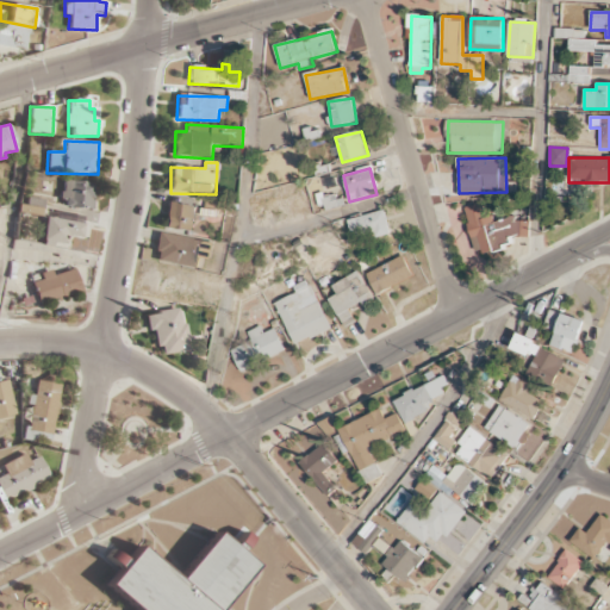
[(92,209),(93,182),(63,181),(62,207),(92,209)]
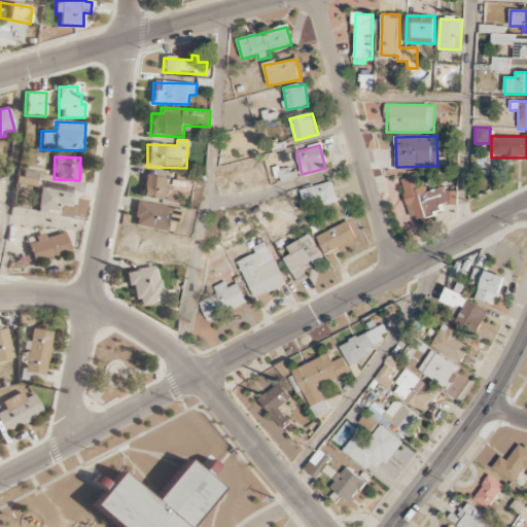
[(164,200),(167,178),(144,176),(141,197),(164,200)]
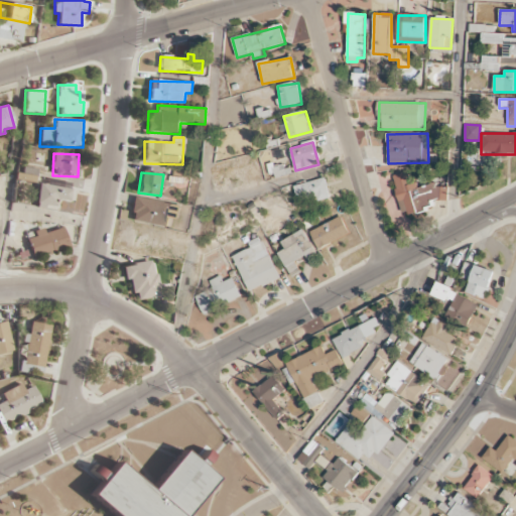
[(447,201),(447,187),(436,187),(435,183),(430,184),(411,184),(407,172),(392,176),(395,187),(395,191),(402,214),(418,214),(424,212),(424,206),(439,201),(447,201)]
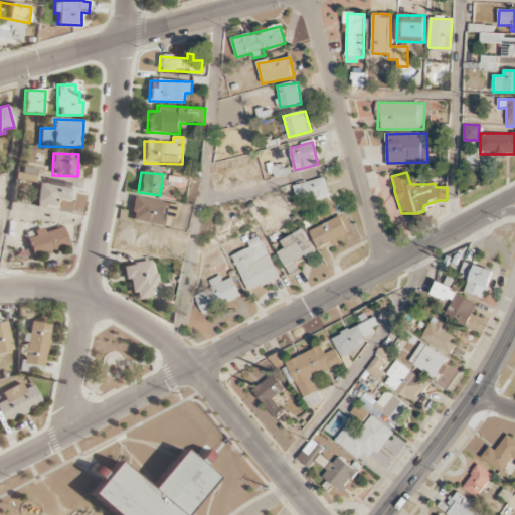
[(300,201),(316,197),(318,201),(331,198),(325,177),(296,186),(300,201)]
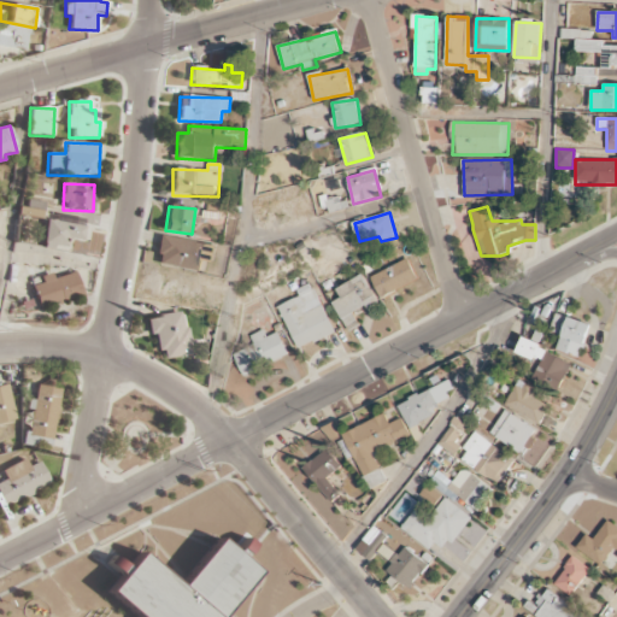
[(63,250),(65,239),(81,241),(83,227),(46,219),(41,246),(63,250)]
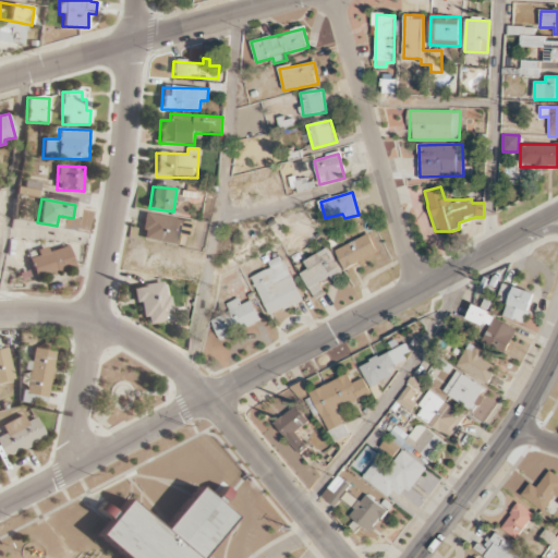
[(141,240),(182,245),(183,237),(192,238),(194,221),(144,215),(141,240)]
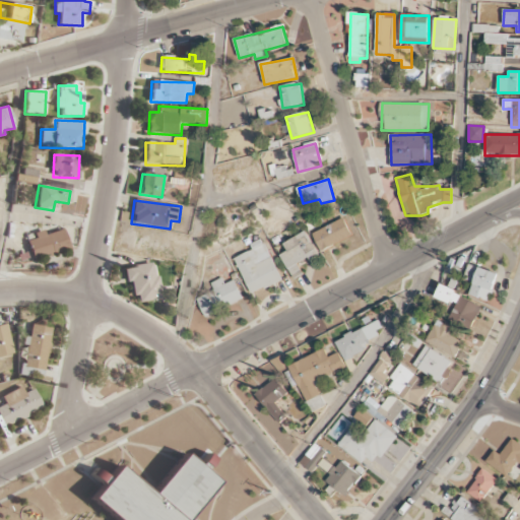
[(352,236),(343,218),(312,234),(321,252),(352,236)]
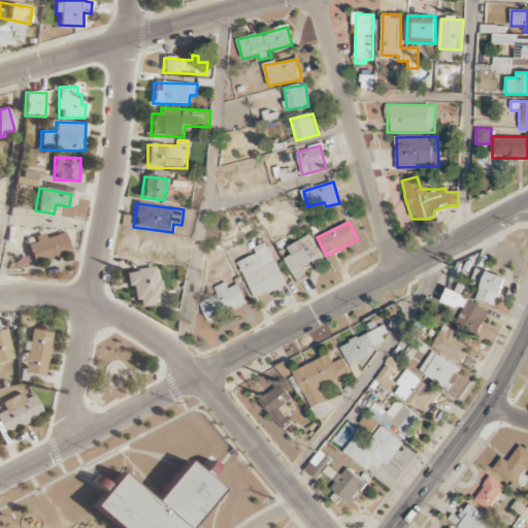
[(70,252),(65,233),(45,238),(44,234),(34,237),(36,242),(27,244),(33,263),(70,252)]
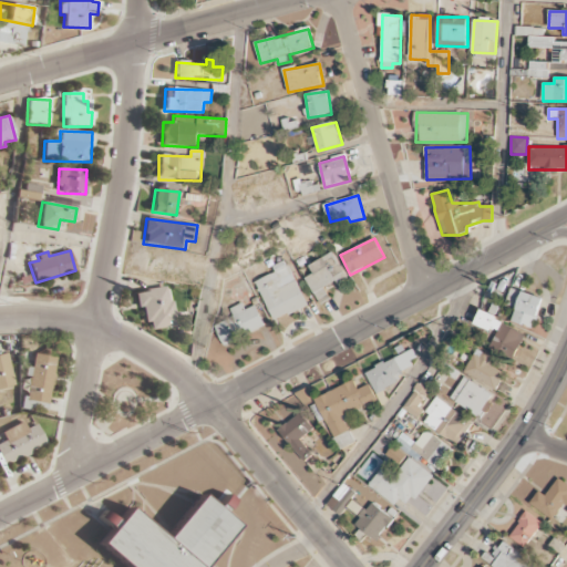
[(313,274),(305,278),(320,305),(330,299),(325,288),(336,281),(339,287),(349,281),(332,253),(309,266),(313,274)]
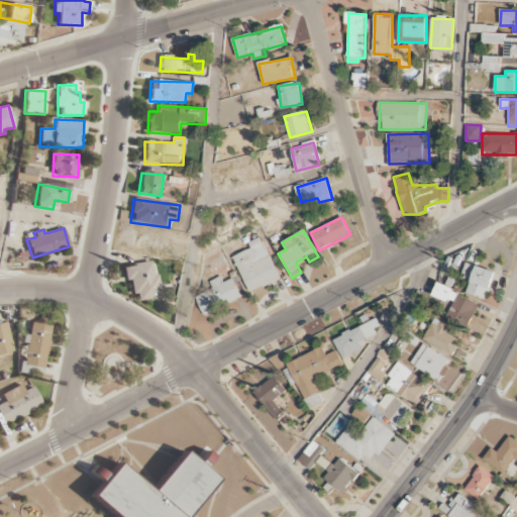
[(281,279),(261,237),(247,243),(250,248),(232,257),(249,294),(281,279)]
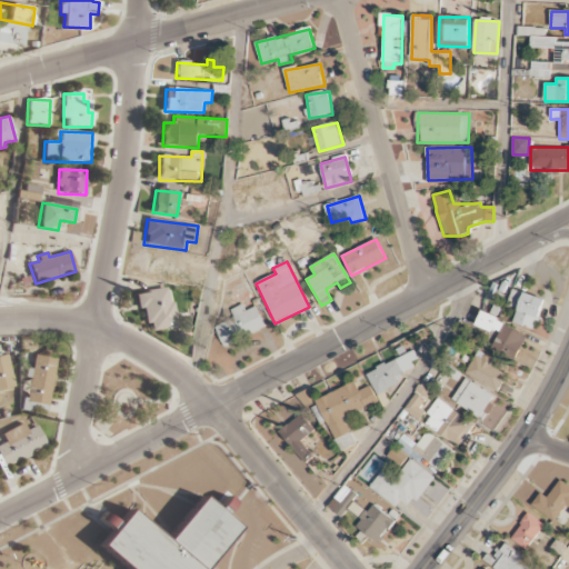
[(145,309),(147,331),(177,329),(173,302),(169,302),(167,289),(136,292),(137,309),(145,309)]
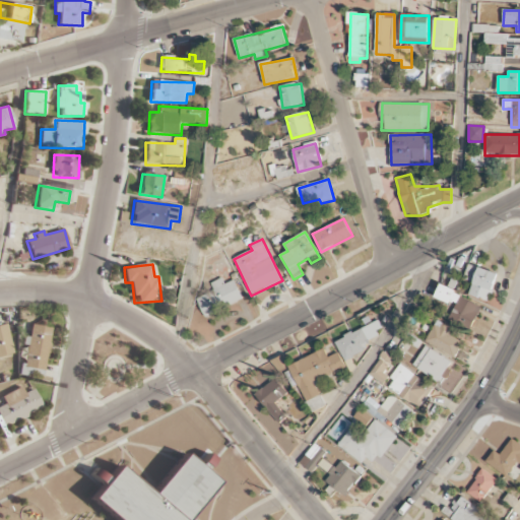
[(498,274),(468,264),(464,278),(473,282),(469,295),(488,302),(498,274)]
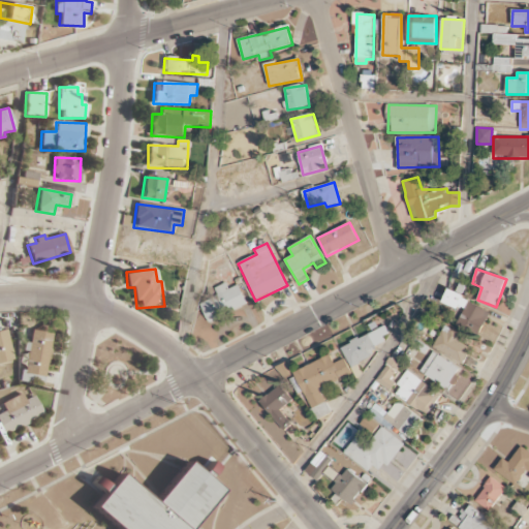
[(248,305),(239,285),(229,289),(226,283),(214,288),(217,296),(199,304),(209,323),(248,305)]
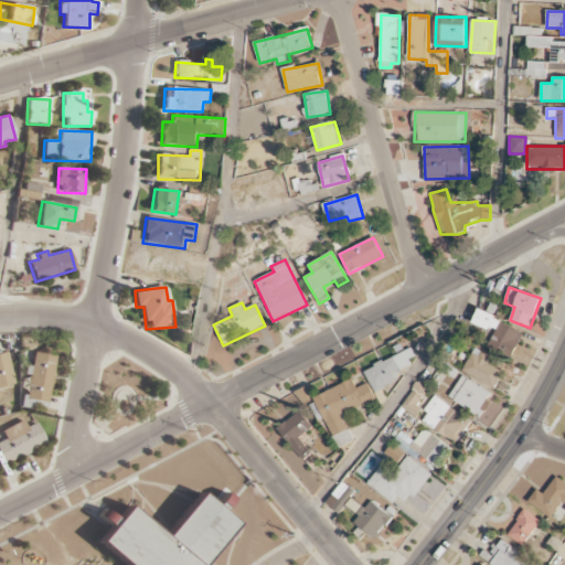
[(524,330),(477,312),(473,323),(496,332),(489,349),(513,359),(524,330)]
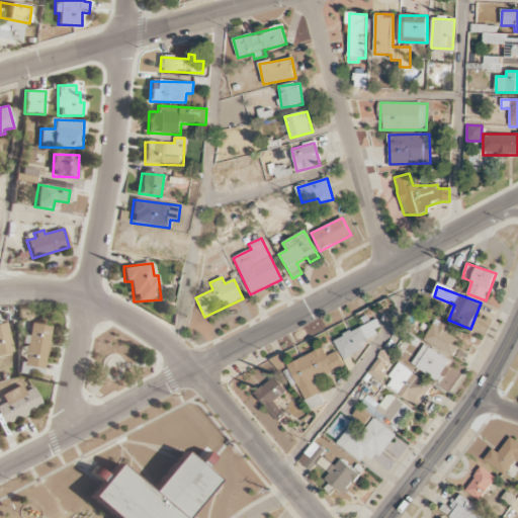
[(342,356),(385,334),(377,319),(334,340),(342,356)]
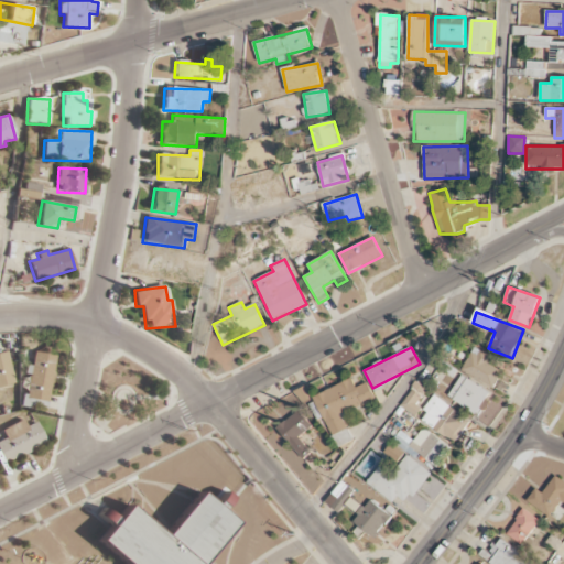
[(492,388),(501,371),(489,364),(492,358),(475,347),(463,370),(492,388)]
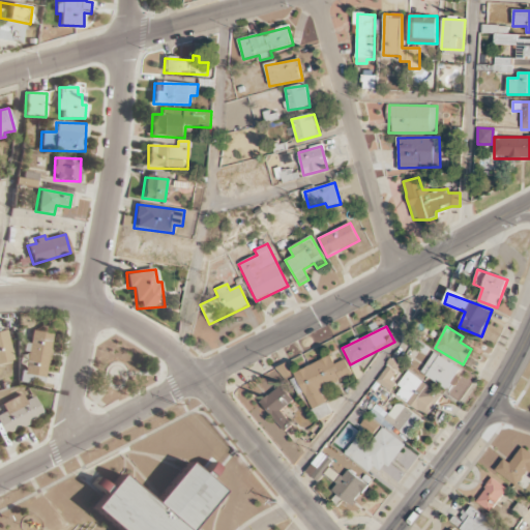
[(0,362),(12,360),(5,329),(0,330),(0,362)]
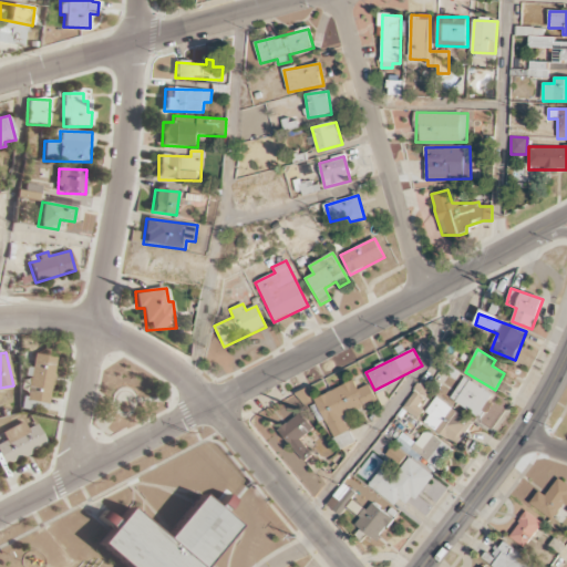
[(55,358),(33,354),(31,369),(29,369),(24,401),(49,404),(55,358)]
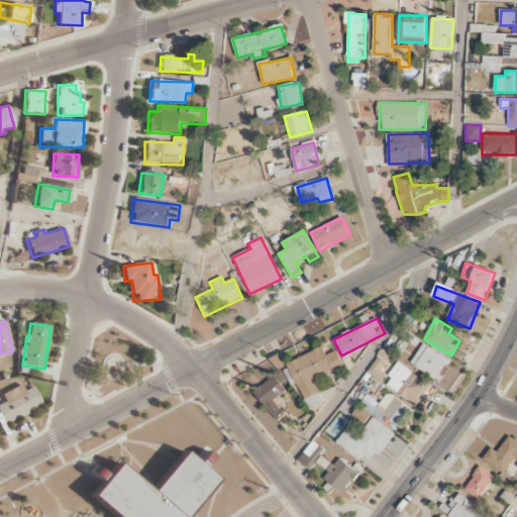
[(438,380),(450,359),(423,344),(411,365),(438,380)]
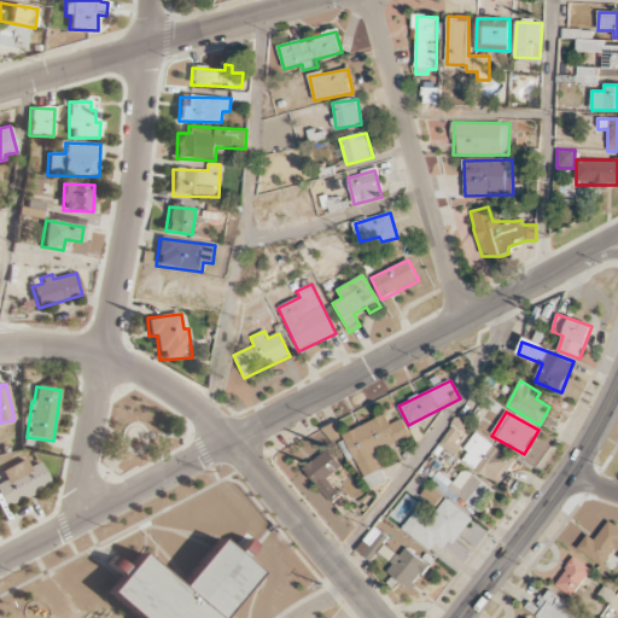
[(388,483),(375,454),(412,438),(403,419),(391,425),(388,417),(338,438),(349,462),(356,459),(371,490),(388,483)]
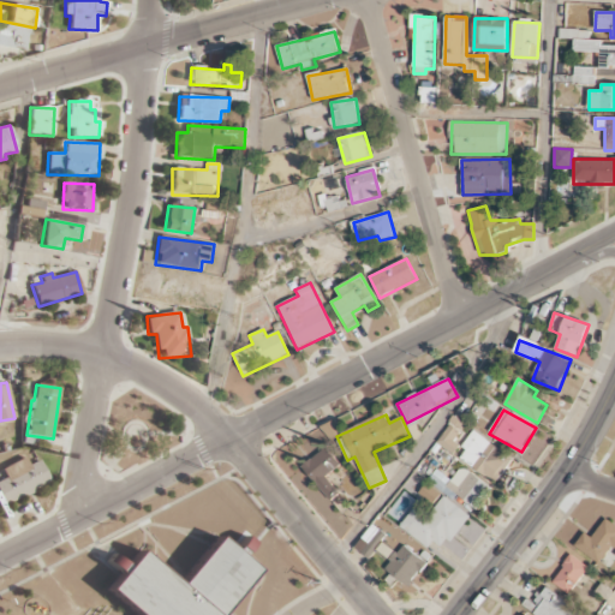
[(454,454),(460,446),(454,441),(465,424),(454,417),(437,443),(454,454)]
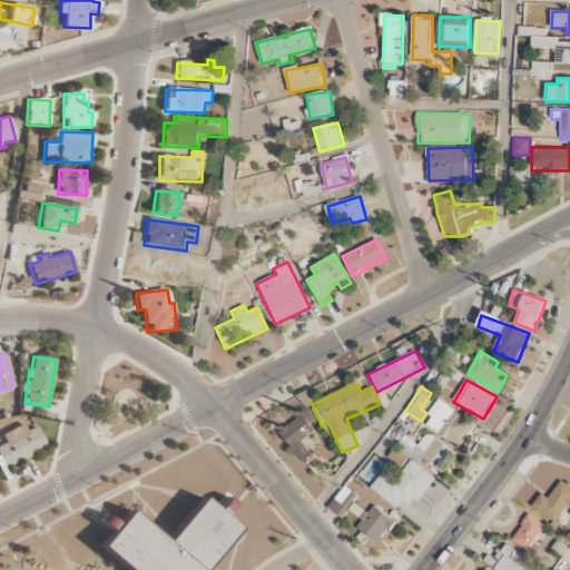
[(305,409),(317,405),(313,390),(301,393),(305,409)]
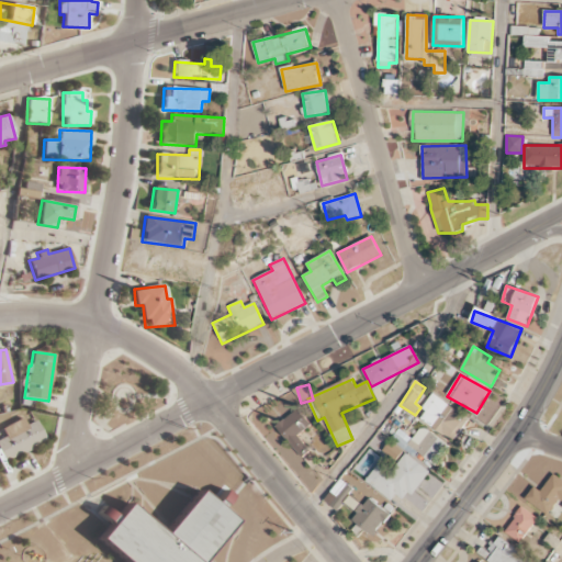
[(417,419),(453,441),(468,417),(431,395),(417,419)]
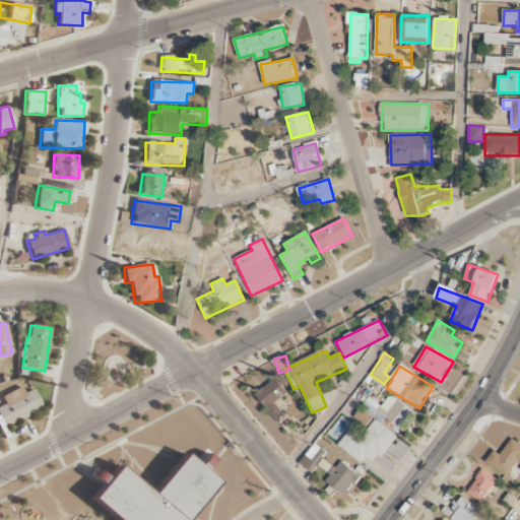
[(280,424),(287,417),(275,403),(288,393),(276,378),(256,395),(280,424)]
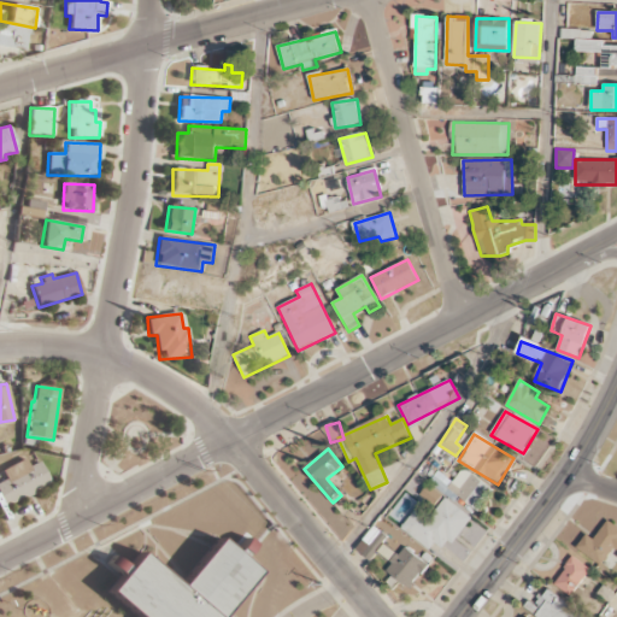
[(1,470),(5,480),(0,482),(0,499),(4,506),(50,485),(40,462),(28,466),(24,459),(1,470)]
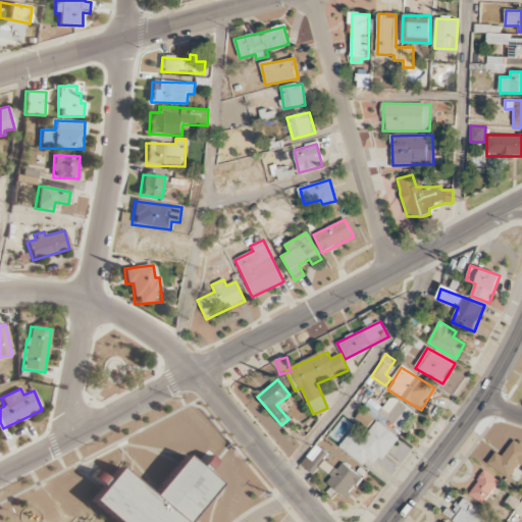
[(387,421),(403,432),(416,414),(390,397),(382,409),(369,400),(363,409),(384,424),(387,421)]
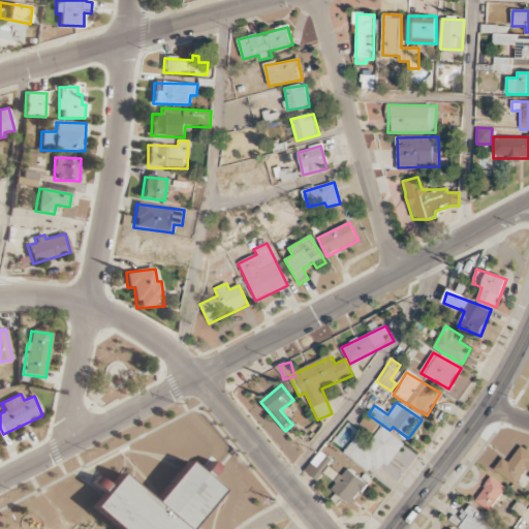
[(404,443),(381,427),(370,442),(359,434),(344,454),(369,472),(373,466),(382,473),(404,443)]
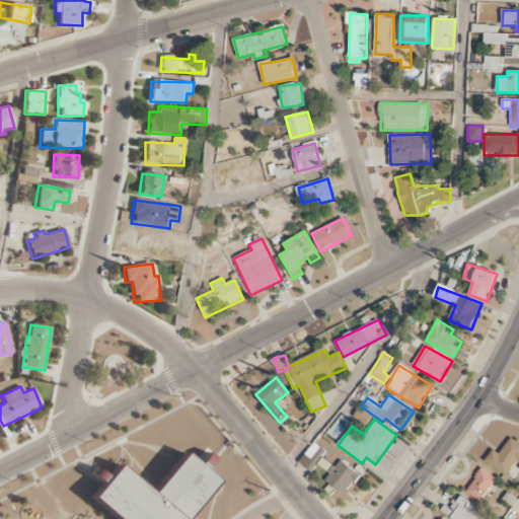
[(500,454),(494,450),(486,461),(506,476),(515,464),(518,466),(518,444),(511,438),(500,454)]
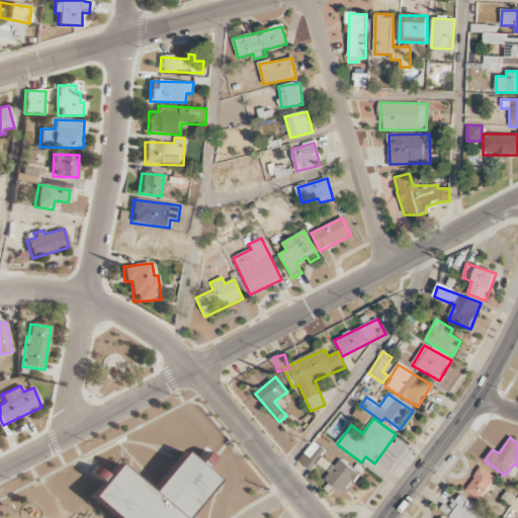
[(187,517),(216,481),(205,470),(213,456),(204,450),(194,462),(183,454),(150,494),(117,466),(91,498),(115,517),(187,517)]
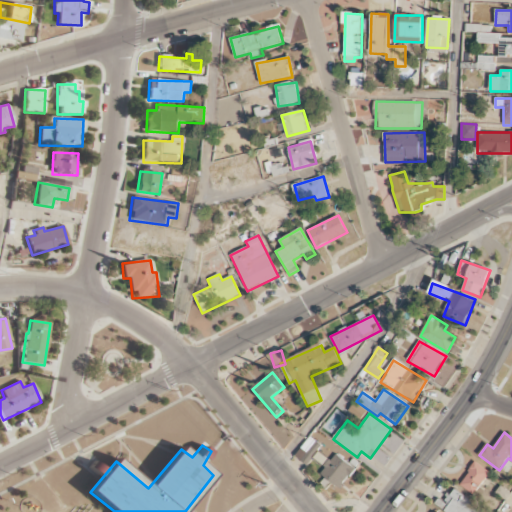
[(320,474),(341,489),(355,468),(335,454),(320,474)]
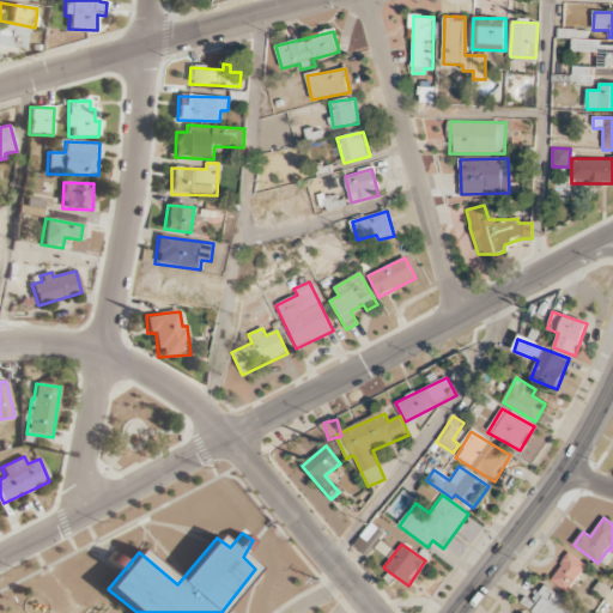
[(550,580),(566,593),(587,568),(570,554),(550,580)]
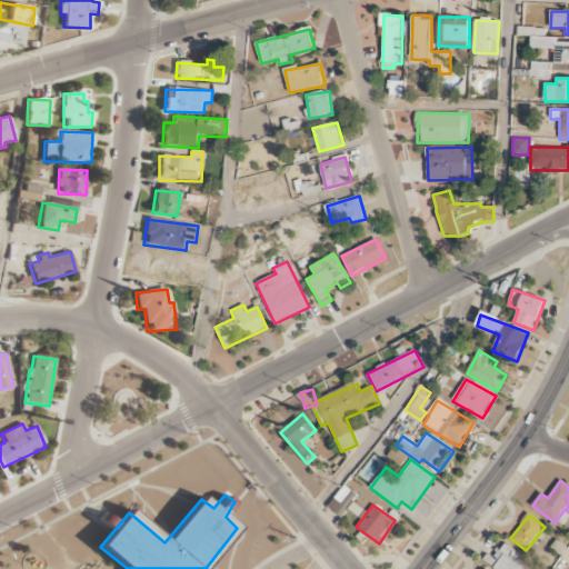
[(488,555),(485,560),(495,568),(537,568),(538,568),(506,543),(493,559),(488,555)]
